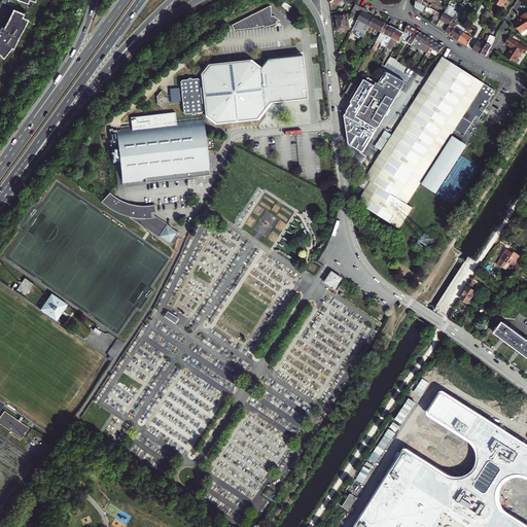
[(281,0),(279,0),(277,3),(288,12),(292,8),(281,0)]
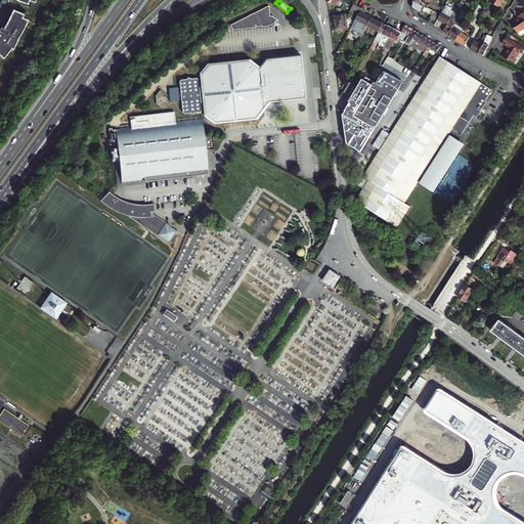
[(421,4),(415,0),(413,6),(415,9),(422,13),(424,9),(432,14),(431,17),(435,19),(436,18),(438,19),(441,14),(429,7),(429,5),(422,1),(421,4)]
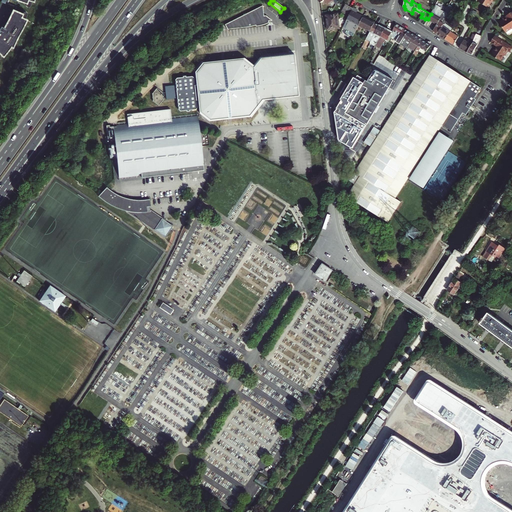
[(446,0),(441,9),(444,11),(445,11),(450,3),(446,0)]
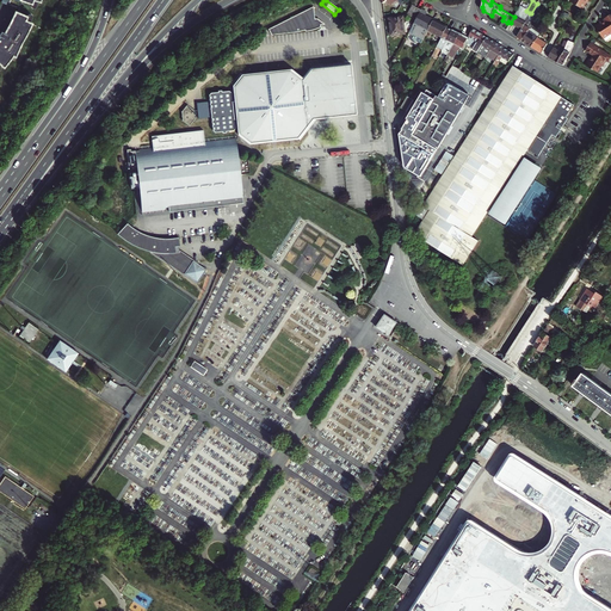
[(539,0),(538,0),(537,4),(531,13),(535,16),(543,2),(539,0)]
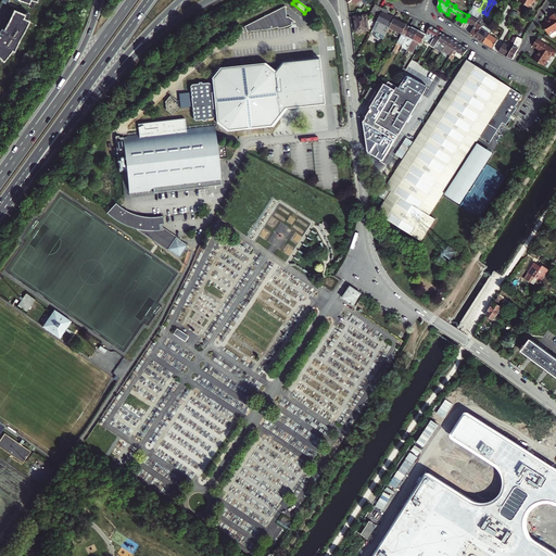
[(376,4),(370,13),(375,15),(380,8),(376,4)]
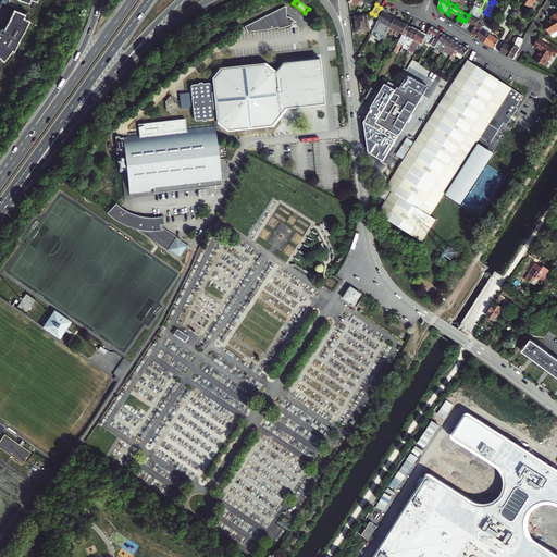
[(286,5),(252,24),(252,29),(274,26),(275,26),(276,26),(277,26),(279,26),(280,25),(281,25),(281,26),(283,25),(284,25),(286,25),(287,24),(289,24),(291,23),(293,23),(294,22),(295,22),(295,20),(299,20),(292,16),(291,17),(288,17),(286,5)]
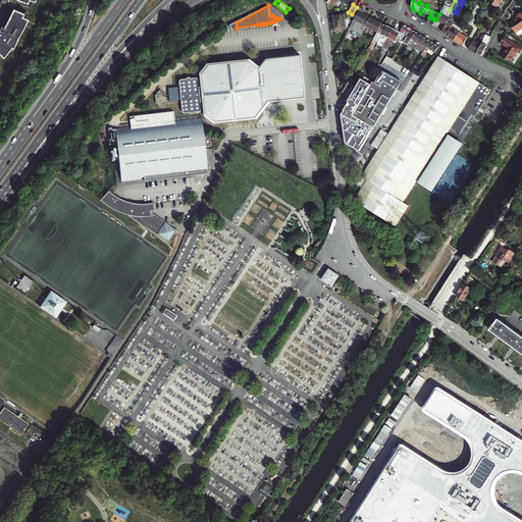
[(453,11),(450,9),(444,6),(440,12),(450,17),(451,15),(453,11)]
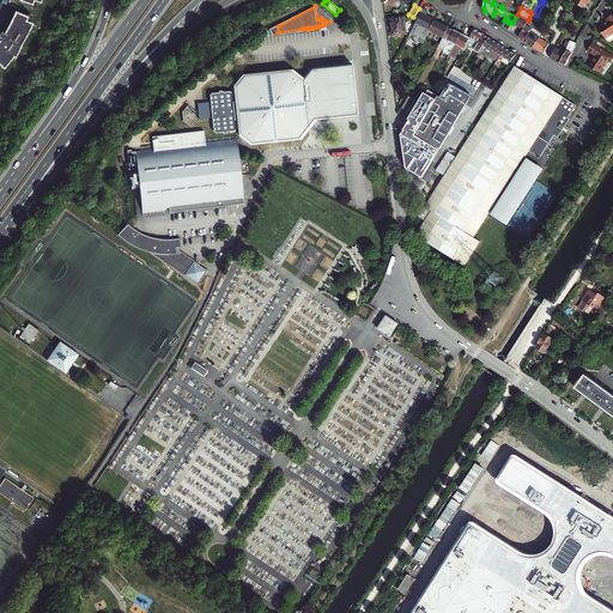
[(419,8),(413,17),(418,20),(424,11),(419,8)]
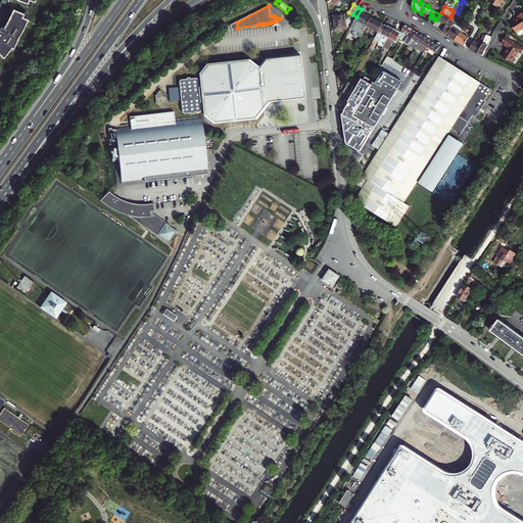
[(362,9),(357,17),(354,21),(351,29),(354,30),(352,34),(352,35),(355,37),(357,36),(358,35),(361,37),(366,27),(371,17),(364,13),(366,11),(362,9)]
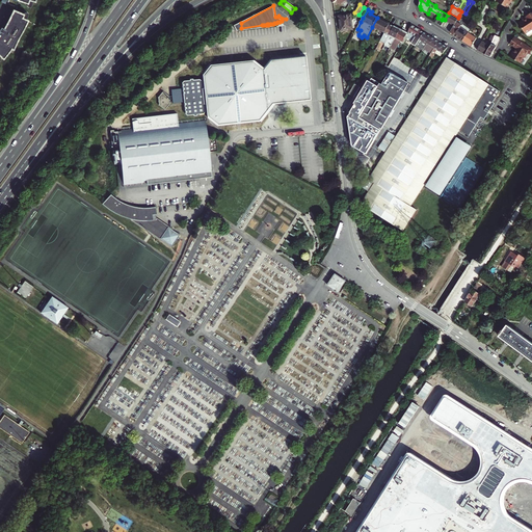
[(0,55),(2,58),(11,48),(12,50),(19,37),(27,20),(26,20),(21,18),(22,16),(22,17),(23,15),(14,10),(9,19),(6,24),(4,29),(1,27),(0,28),(0,55)]
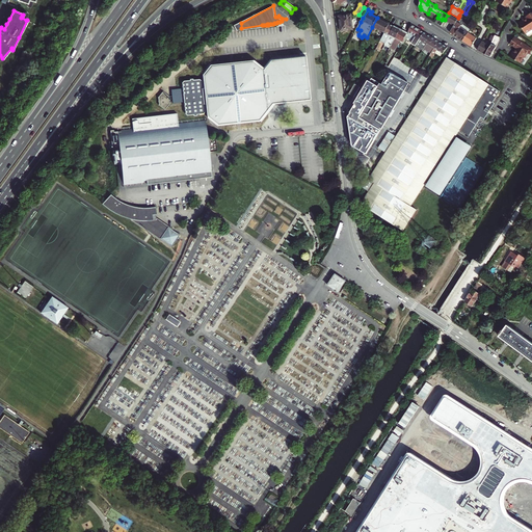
[(526,18),(525,20),(520,23),(526,32),(529,33),(531,30),(531,11),(527,16),(528,17),(526,18)]
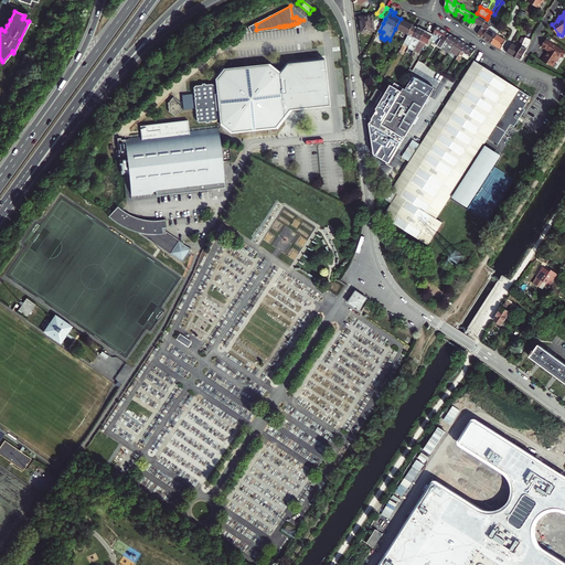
[(487,19),(477,13),(476,16),(472,21),(483,27),(487,19)]
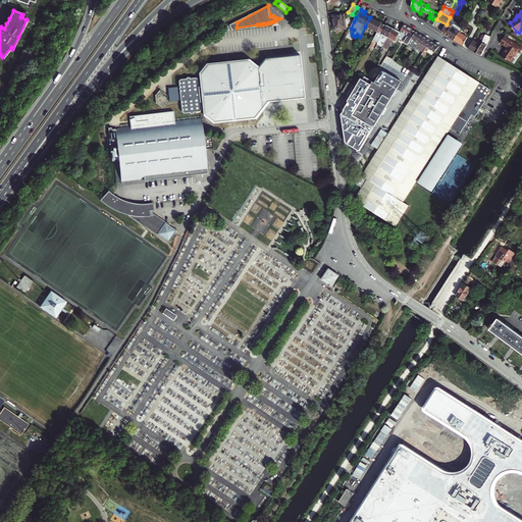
[(345,15),(333,16),(334,31),(346,30),(345,15)]
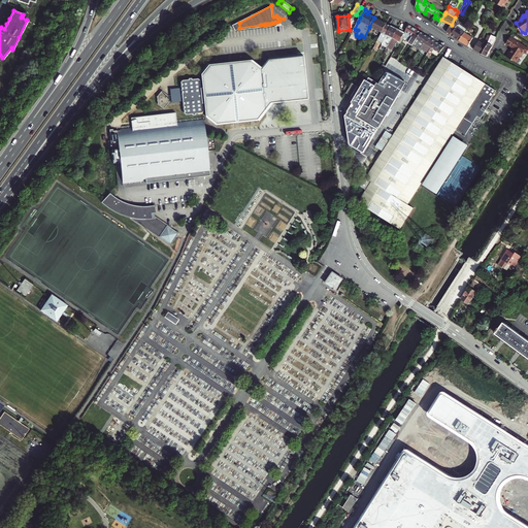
[(456,15),(455,18),(452,25),(448,32),(452,34),(459,23),(462,19),(456,15)]
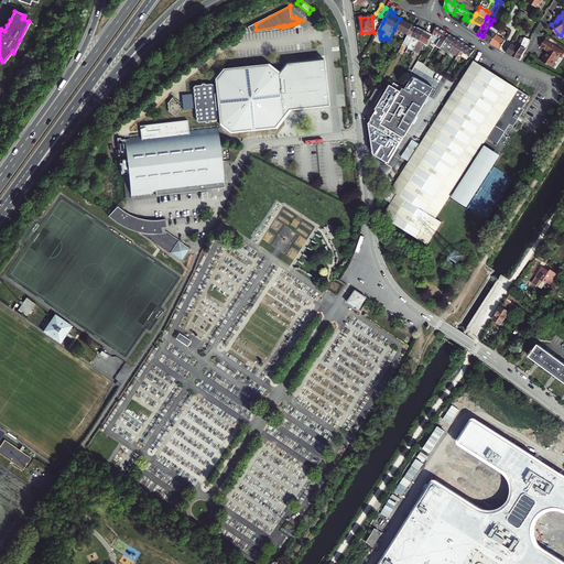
[(409,23),(400,19),(394,29),(408,35),(413,25),(409,23)]
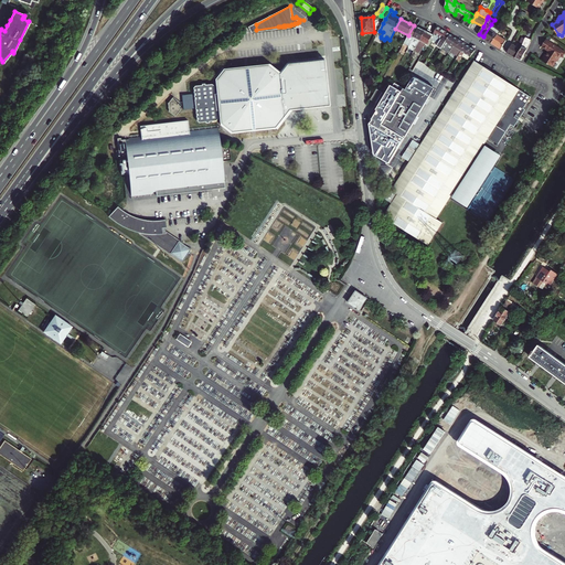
[(491,24),(483,36),(492,43),(498,34),(500,31),(491,24)]
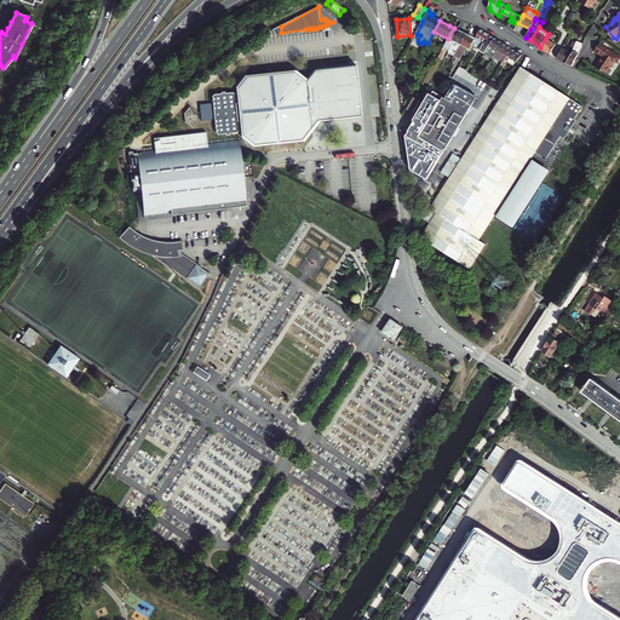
[(454,28),(448,39),(446,42),(452,46),(459,30),(454,28)]
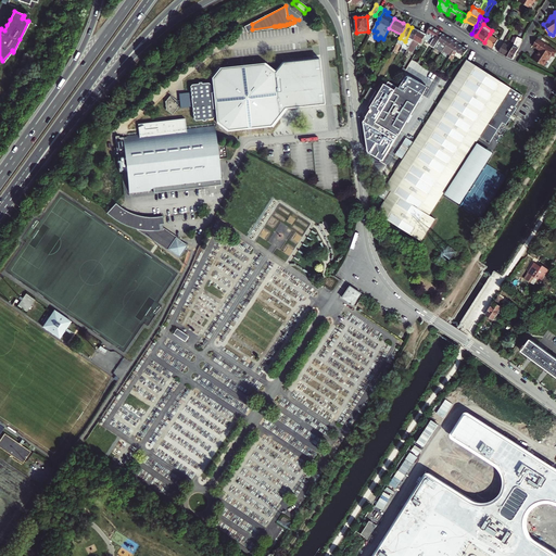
[(427,34),(428,34),(426,39),(432,43),(431,46),(434,48),(443,34),(430,26),(427,34)]
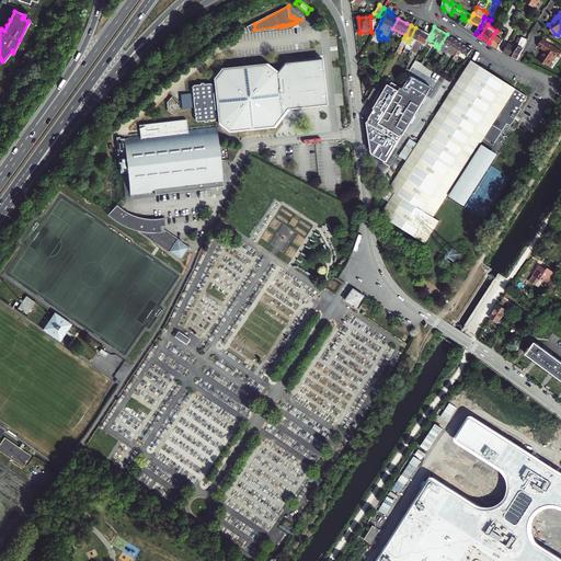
[(422,31),(415,27),(409,42),(407,45),(408,45),(407,47),(412,50),(418,41),(422,31)]
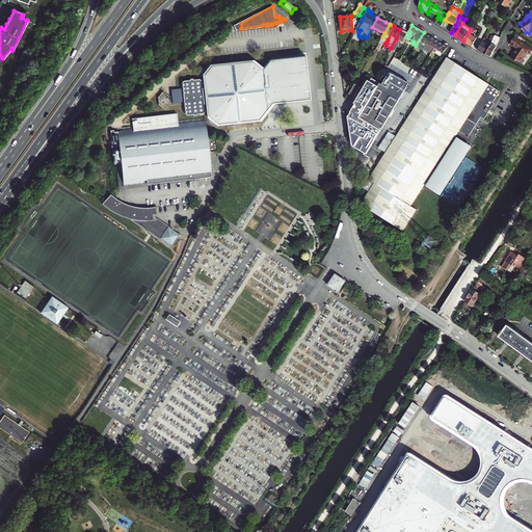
[(396,38),(391,48),(395,51),(399,44),(400,45),(401,42),(403,43),(408,33),(400,29),(396,38)]
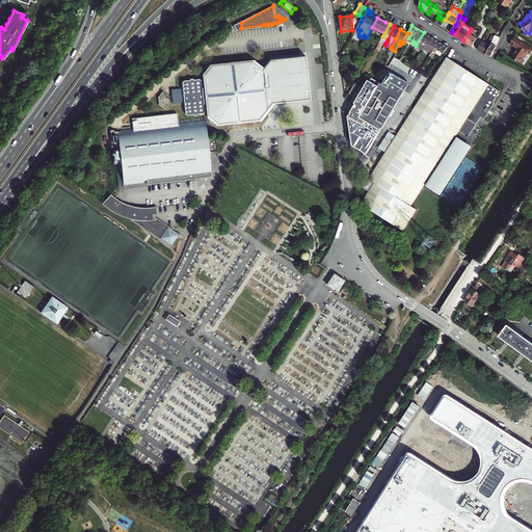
[(424,32),(416,46),(423,51),(424,49),(431,37),(424,32)]
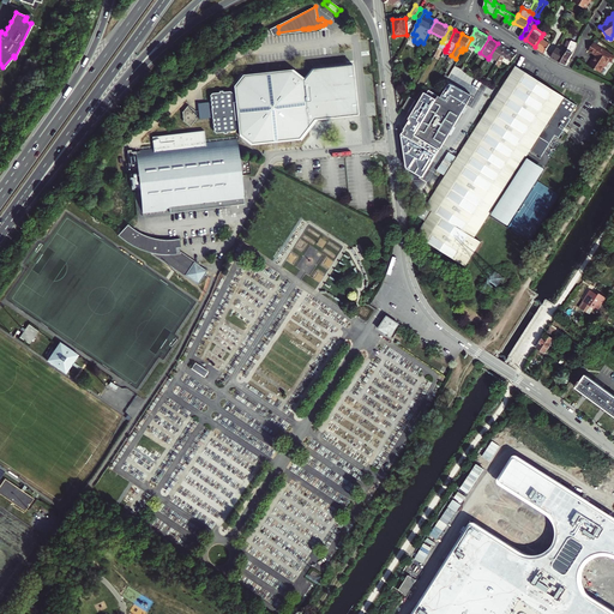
[(541,37),(535,47),(546,54),(551,43),(541,37)]
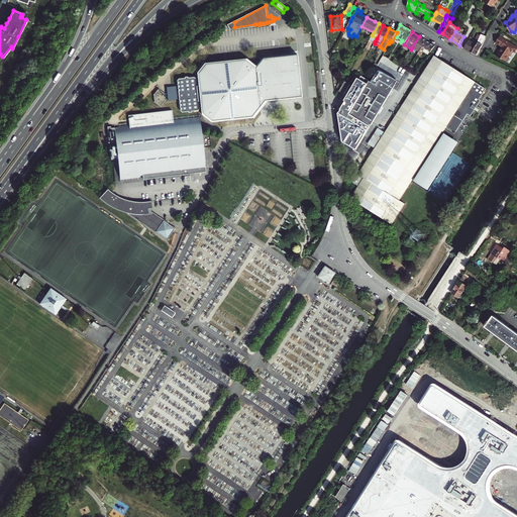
[(471,39),(466,48),(476,55),(478,56),(484,44),(487,36),(483,33),(478,42),(479,43),(478,44),(471,39)]
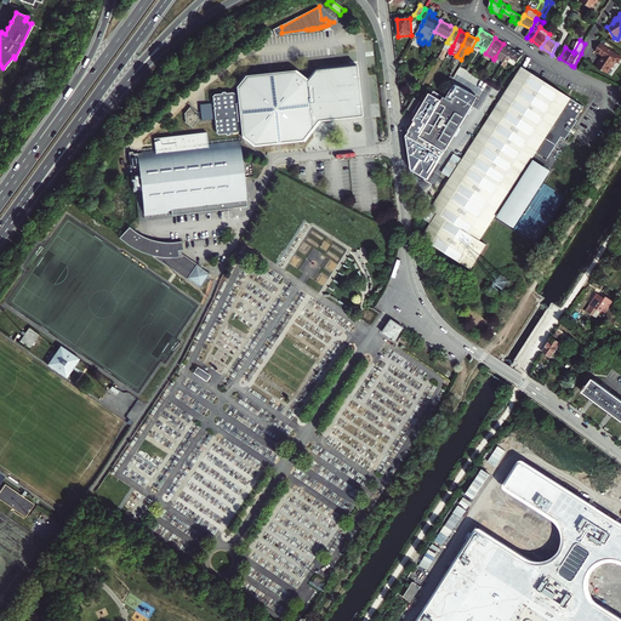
[(592,64),(599,69),(599,68),(604,72),(609,64),(610,64),(613,60),(615,61),(619,56),(597,41),(592,49),(599,53),(599,56),(598,58),(597,58),(592,64)]
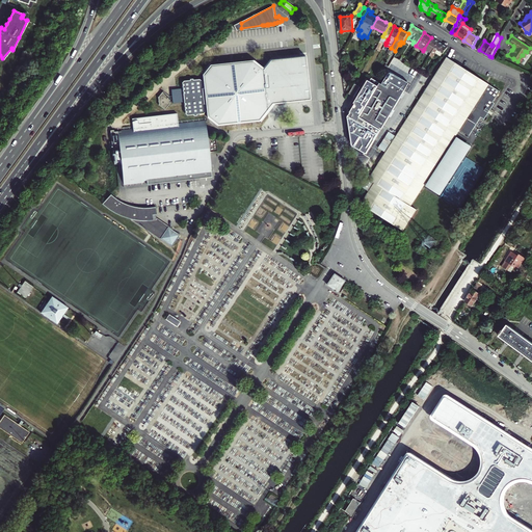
[(440,42),(431,37),(424,49),(432,53),(440,42)]
